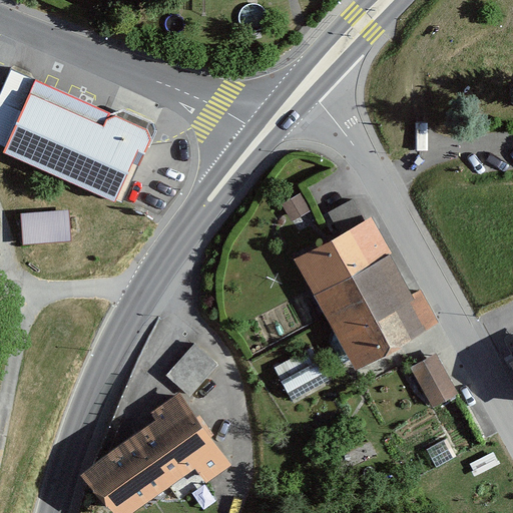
[(143,125),(4,67),(0,77),(0,156),(110,203),(143,125)]
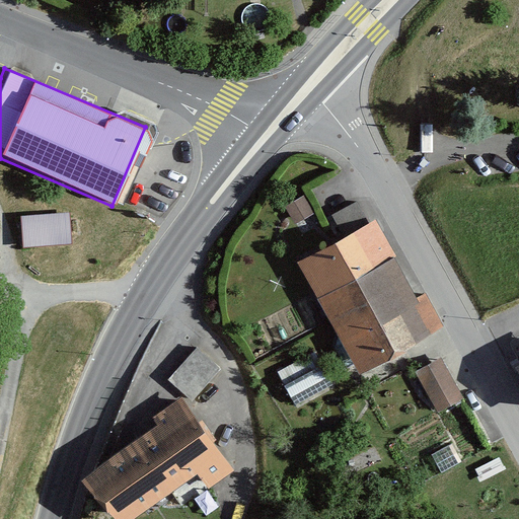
[(71,207),(23,208),(23,238),(72,238),(71,207)]
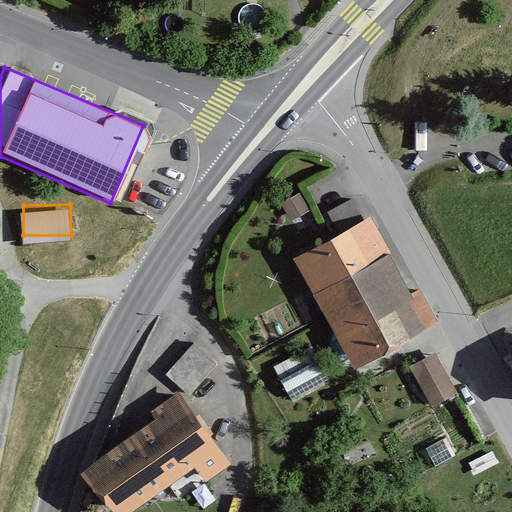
[(372,215),(292,258),(314,296),(388,255),(392,253),(372,215)]
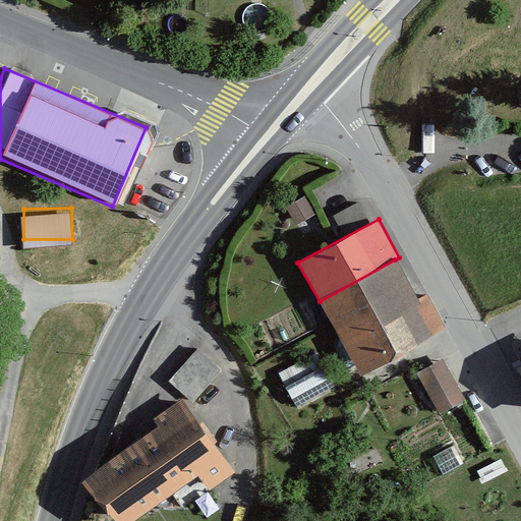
[(418,299),(395,259),(320,301),(361,375),(447,328),(427,294),(418,299)]
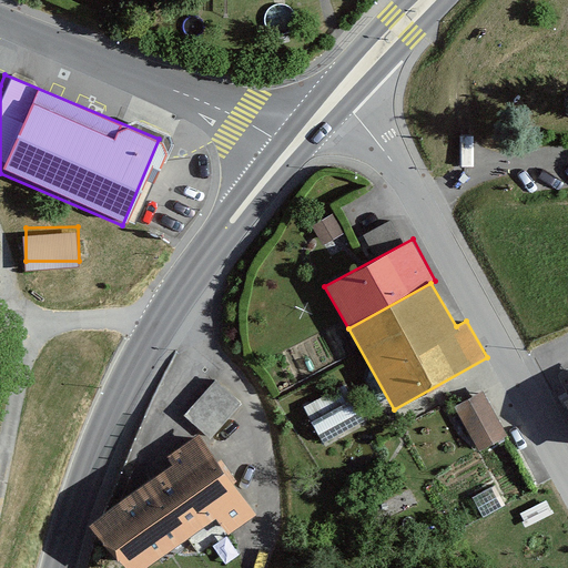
[(211,375),(179,412),(208,436),(240,401),(211,375)]
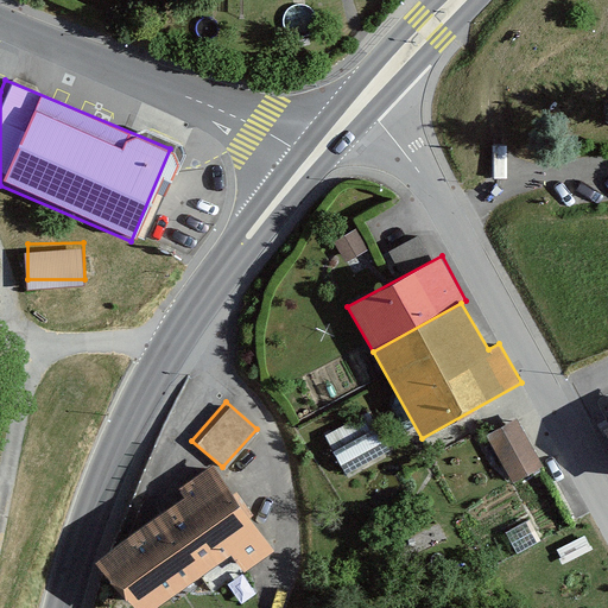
[(371,405),(327,428),(348,467),(391,444),(371,405)]
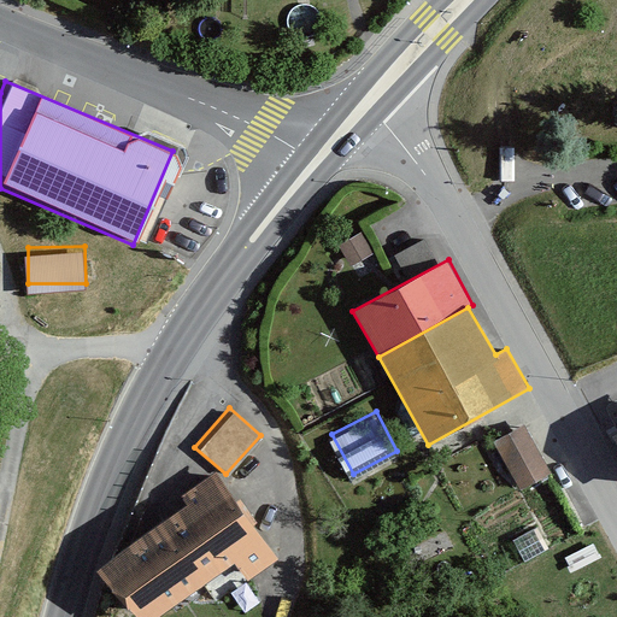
[(524,424),(493,442),(519,491),(552,472),(524,424)]
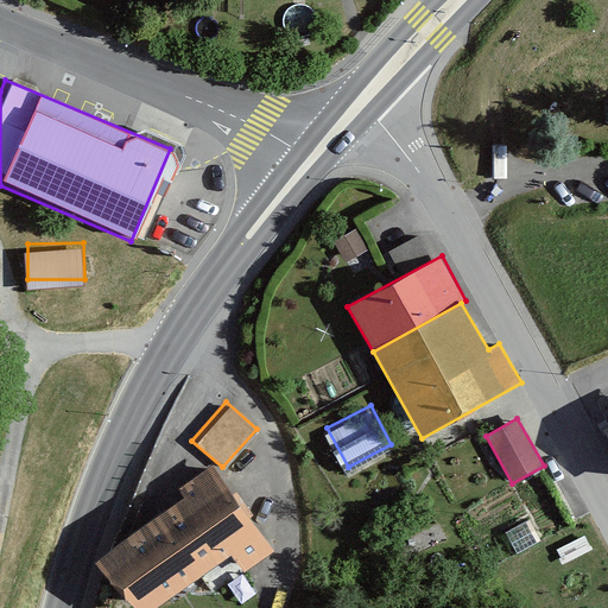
[(185,507),(102,564),(131,607),(150,607),(229,555),(244,576),(276,555),(215,467),(176,494),(185,507)]
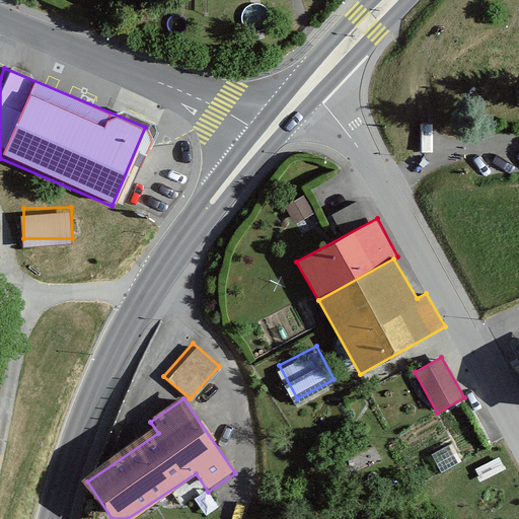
All buildings are outlined.
